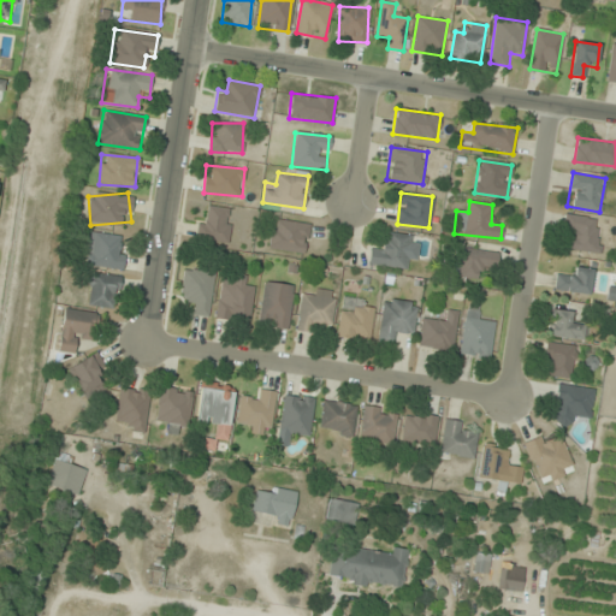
[(207,218),(199,217),(196,240),(227,243),(231,209),(208,207),(207,218)]
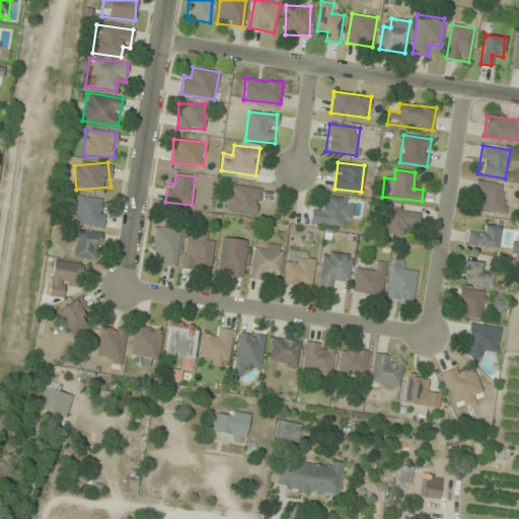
[(506,186),(477,181),(473,209),(502,213),(506,186)]
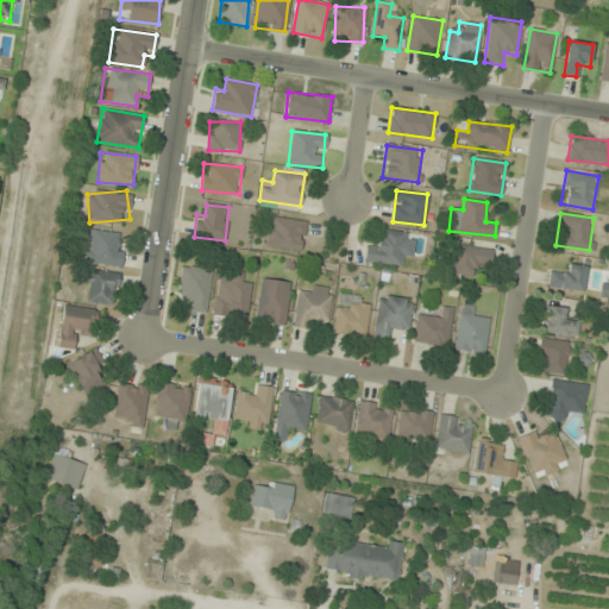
[(302,250),(306,221),(269,218),(267,246),(302,250)]
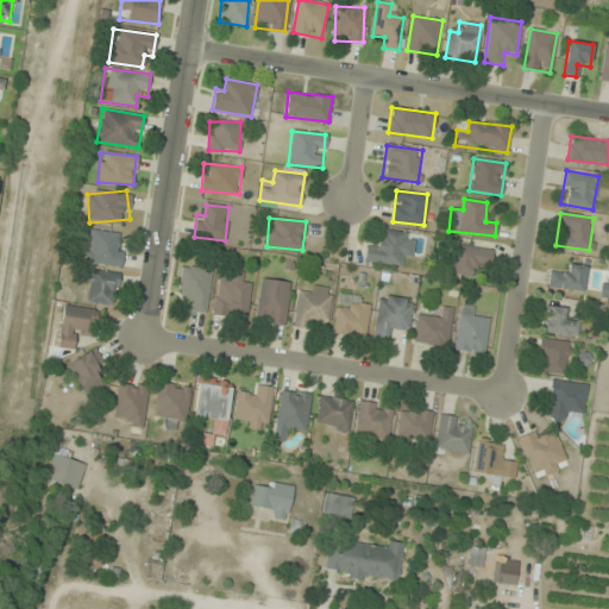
[(414,234),(381,230),(377,249),(366,246),(364,261),(399,267),(401,256),(410,257),(414,234)]
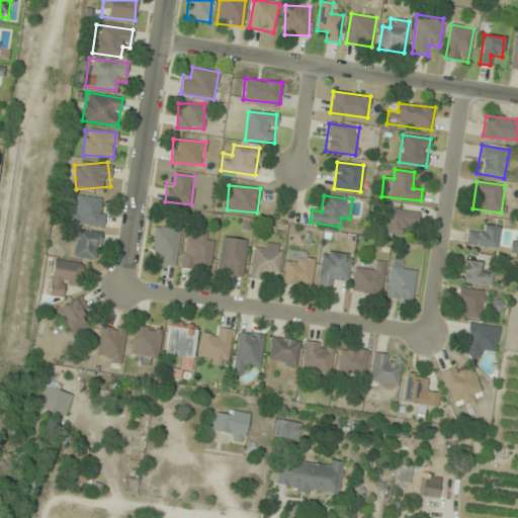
[(103,226),(104,198),(74,197),(73,225),(103,226)]
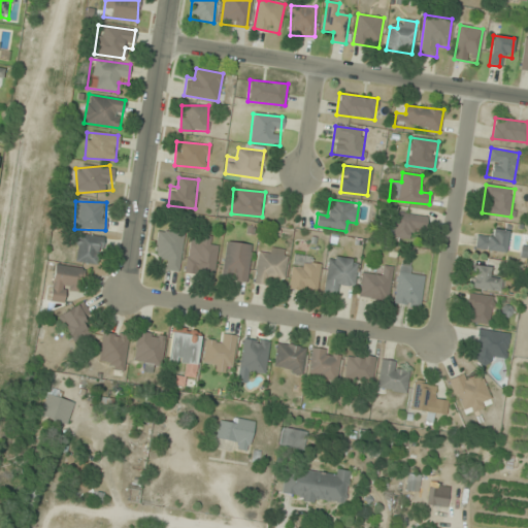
[(385,223),(383,235),(413,239),(414,229),(425,230),(427,218),(395,212),(394,224),(385,223)]
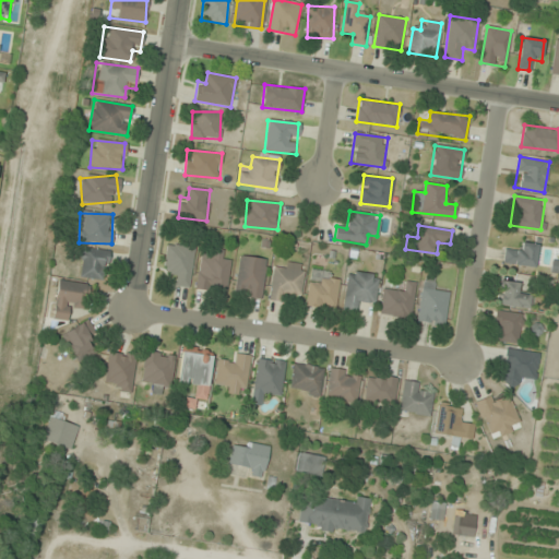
[(503,264),(534,268),(536,245),(515,242),(514,252),(504,251),(503,264)]
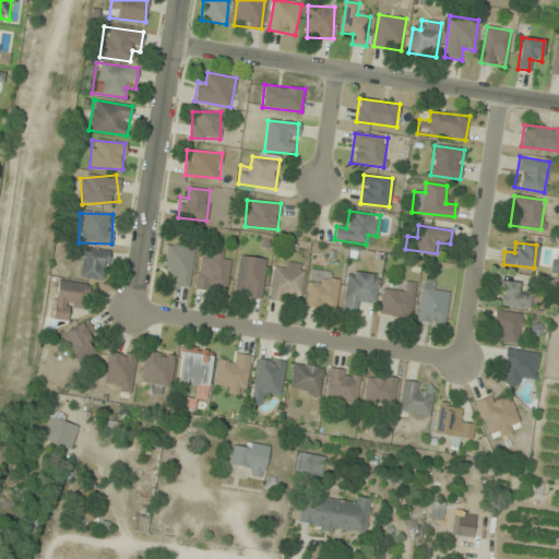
[(163,273),(176,274),(175,285),(189,287),(195,248),(167,244),(163,273)]
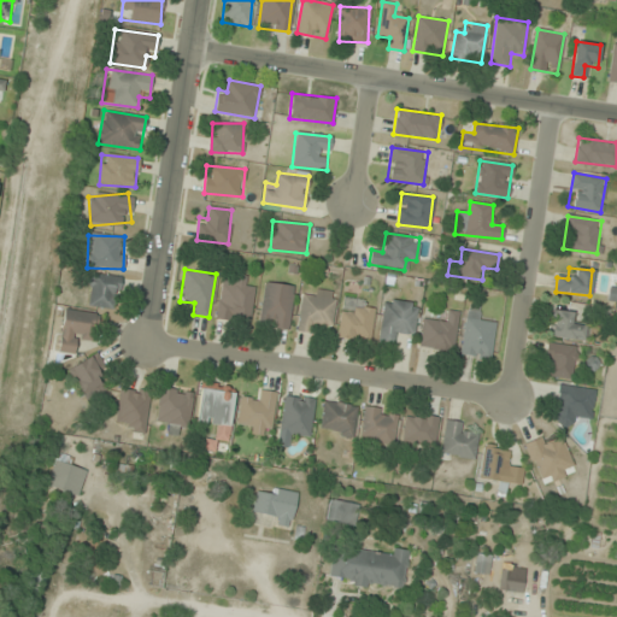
[(245,286),(246,276),(225,274),(219,318),(250,322),(253,287),(245,286)]
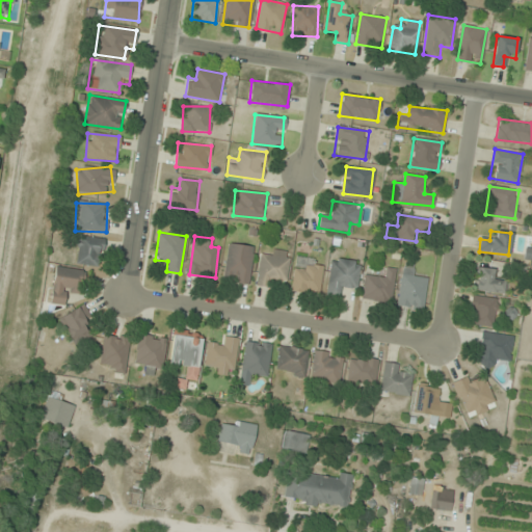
[(103,266),(103,238),(78,238),(78,266),(103,266)]
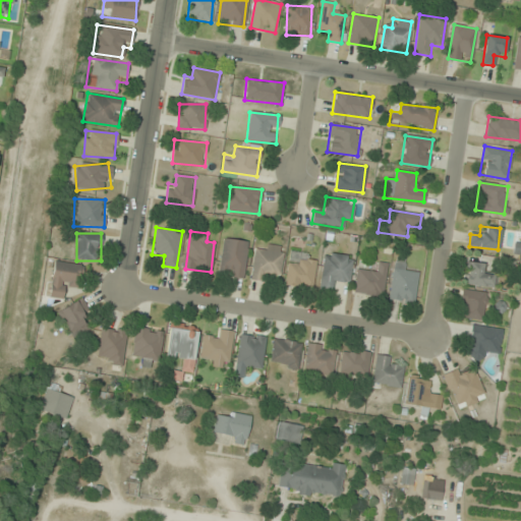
[(219,275),(242,278),(247,241),(223,238),(219,275)]
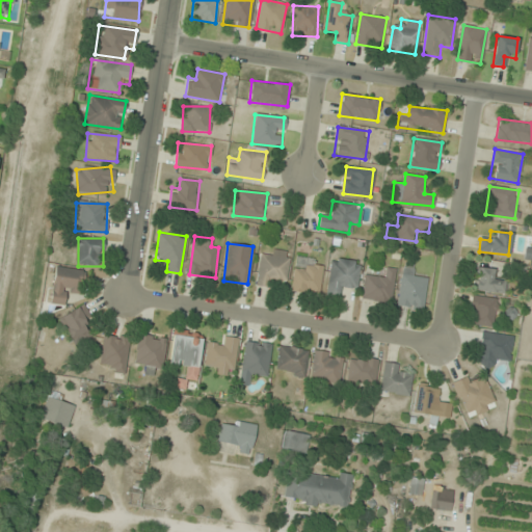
[(256,285),(273,288),(275,278),(285,281),(290,253),(271,249),(269,258),(261,257),(256,285)]
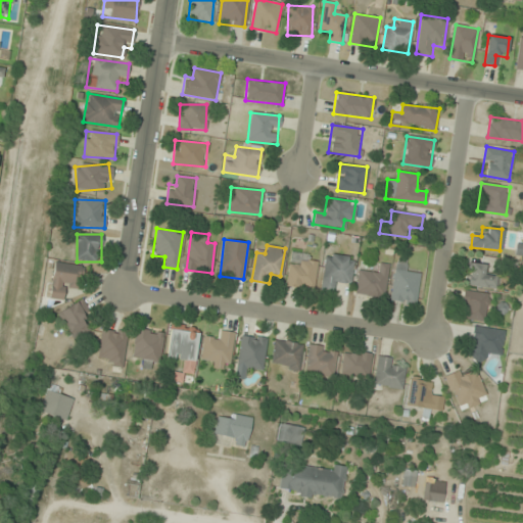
[(287,286),(314,289),(317,255),(290,252),(287,286)]
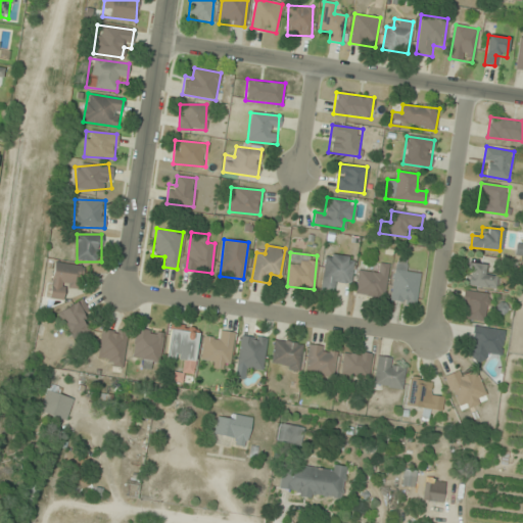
[(321,290),(335,292),(336,282),(350,284),(353,256),(325,254),(321,290)]
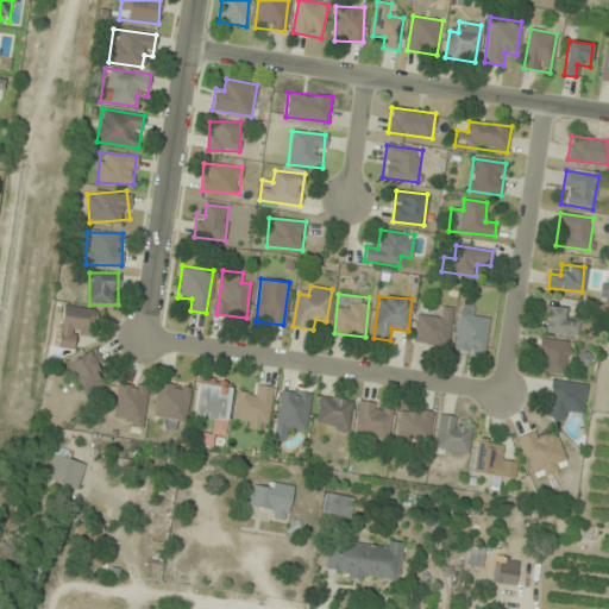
[(77,334),(93,337),(96,309),(63,305),(57,346),(75,349),(77,334)]
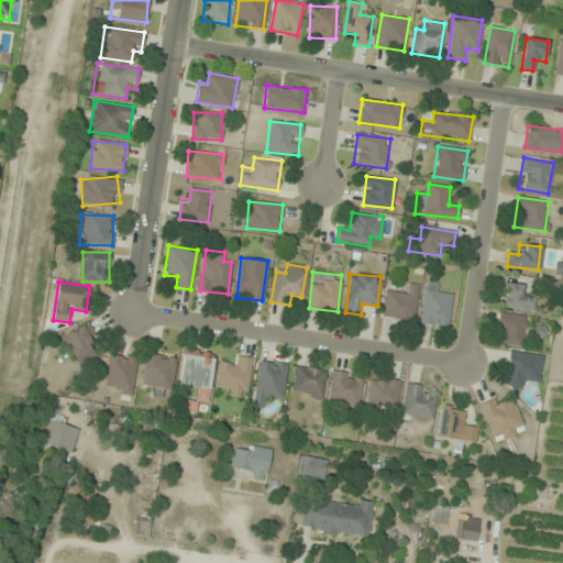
[(383,317),(415,319),(418,285),(408,284),(407,294),(385,291),(383,317)]
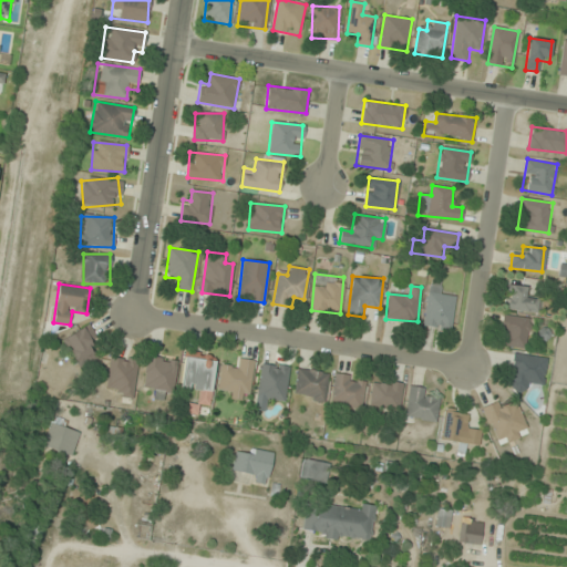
[(454,296),(442,295),(443,288),(429,286),(423,327),(451,330),(454,296)]
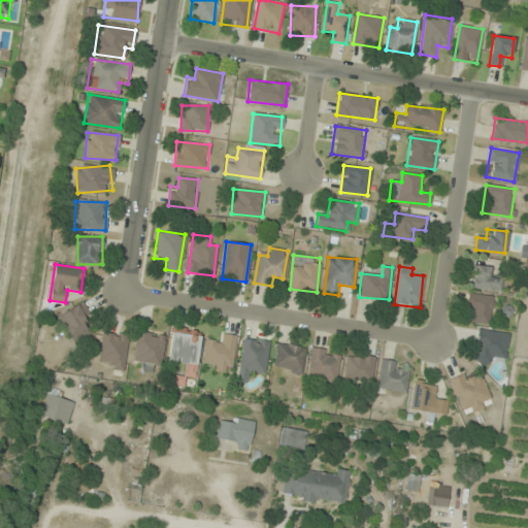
[(471,288),(499,291),(500,279),(490,278),(491,267),(472,266),(471,288)]
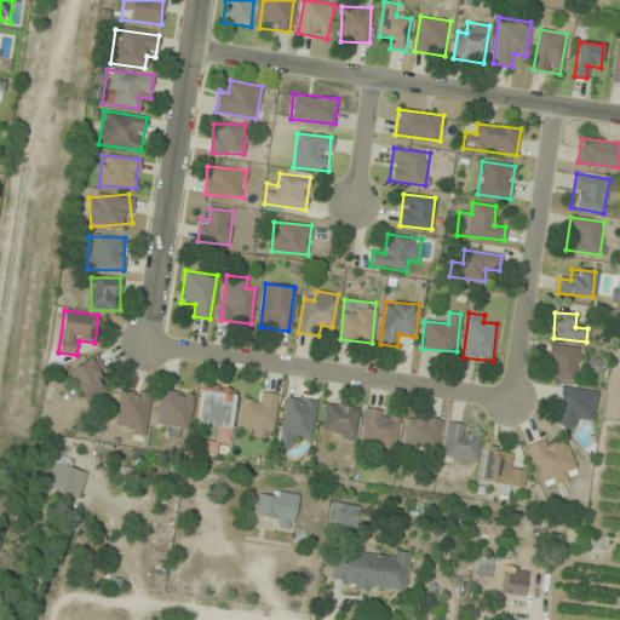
[(547,379),(578,380),(579,346),(549,346),(547,379)]
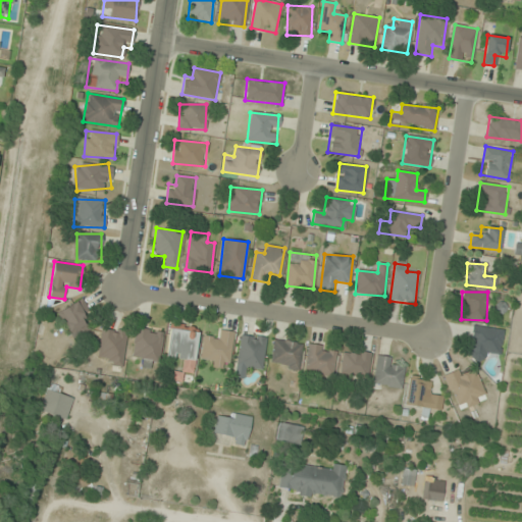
[(72,337),(93,324),(77,300),(57,313),(72,337)]
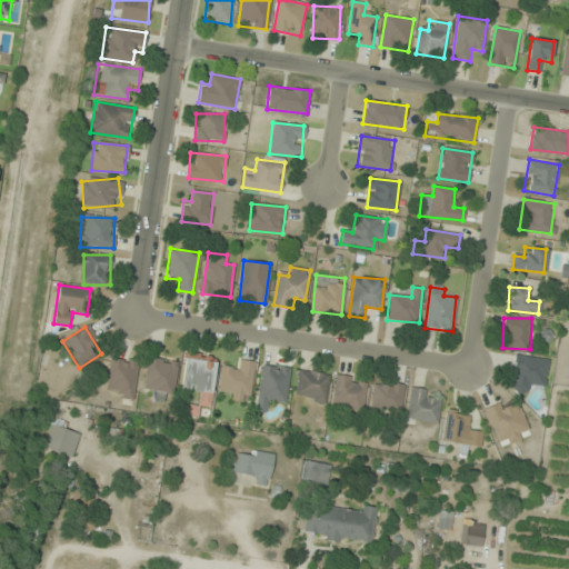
[(216,357),(185,353),(181,390),(201,392),(200,403),(210,405),(216,357)]
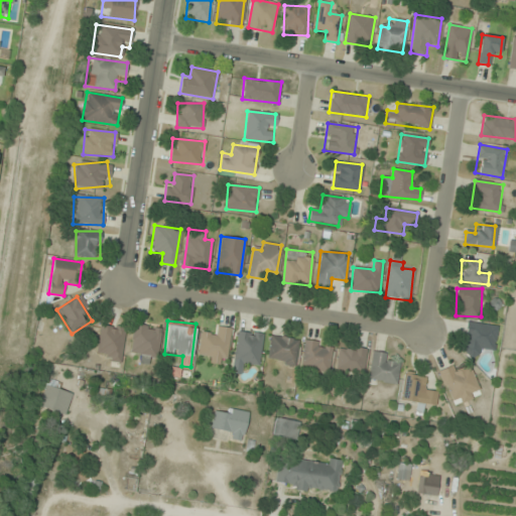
[(479,349),(500,351),(503,326),(467,321),(463,355),(478,357),(479,349)]
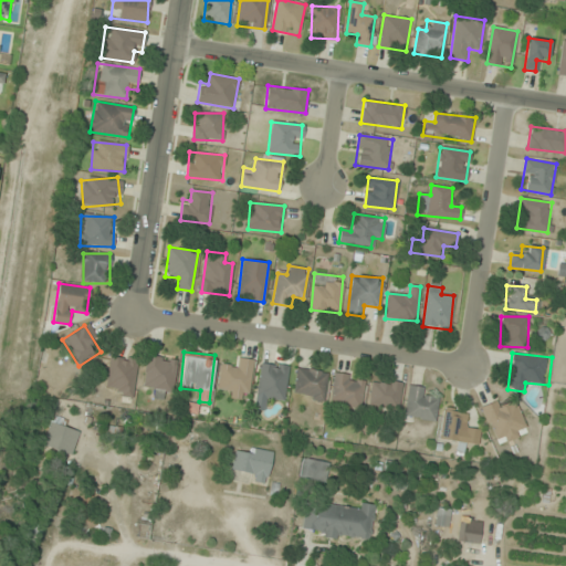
[(132,401),(137,359),(111,356),(106,387),(122,389),(121,400),(132,401)]
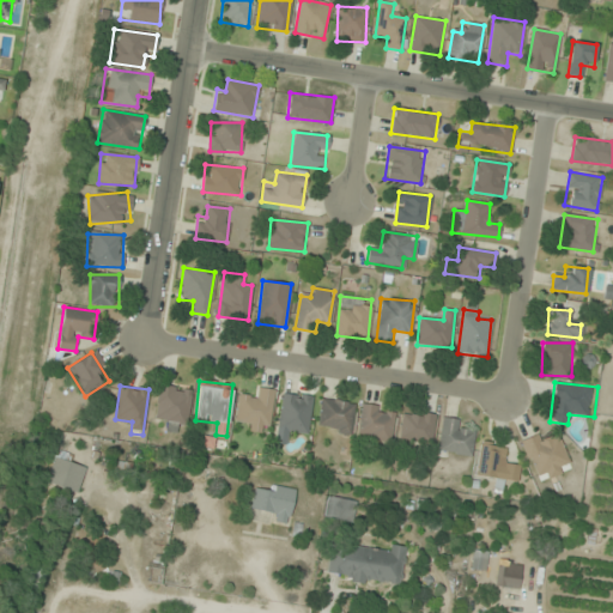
[(167,419),(165,430),(187,431),(189,388),(157,386),(156,419),(167,419)]
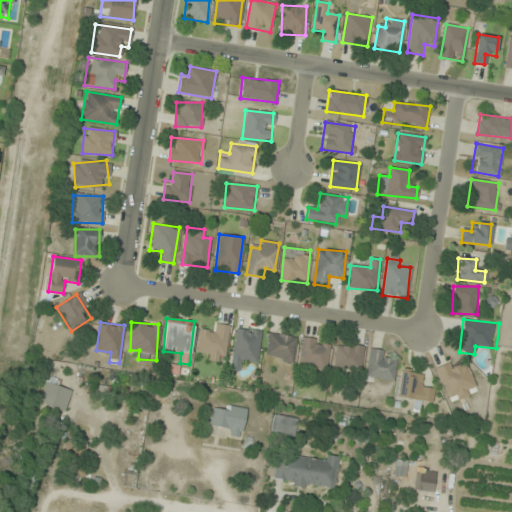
[(199,331),(197,357),(226,359),(228,325),(211,324),(210,331),(199,331)]
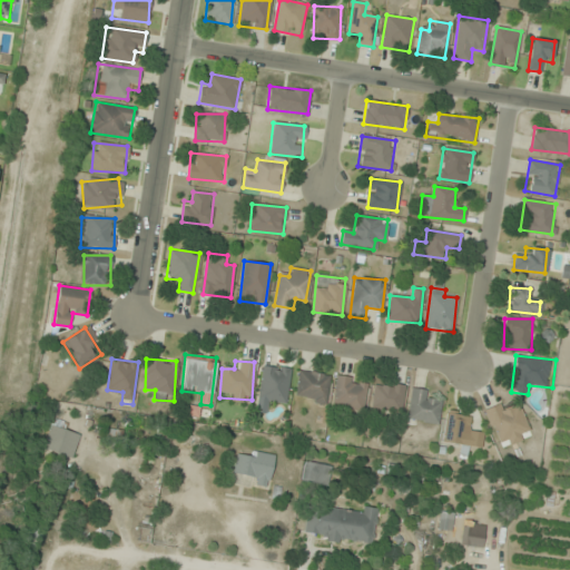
[(256,411),(266,412),(267,402),(286,404),(290,367),(262,364),(256,411)]
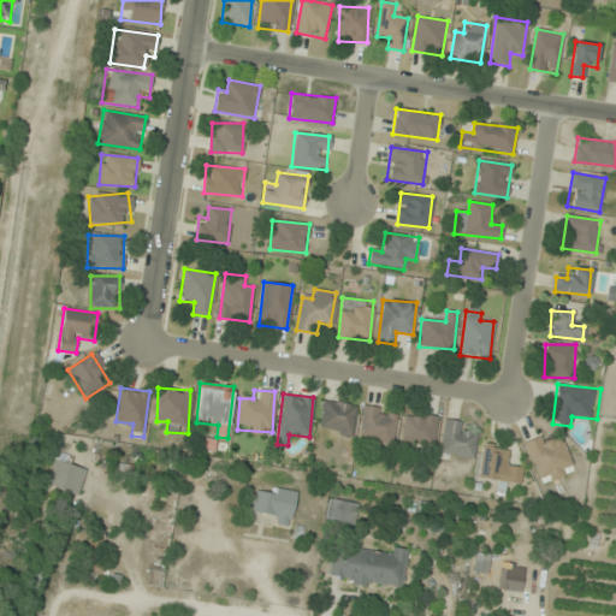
[(355,404),(323,402),(320,432),(353,436),(355,404)]
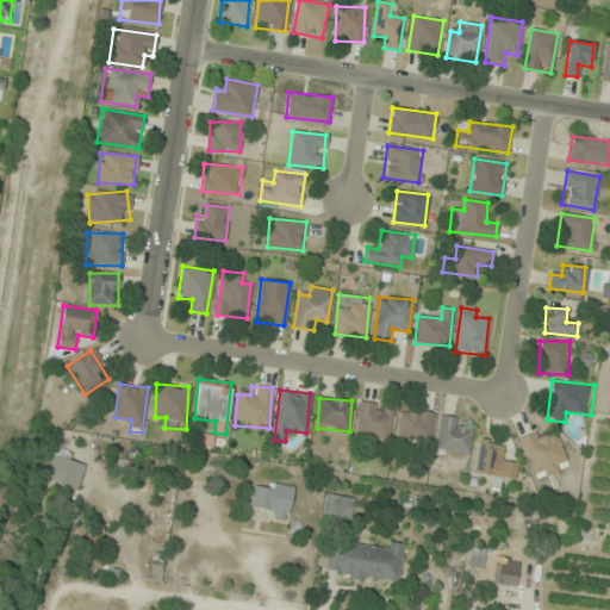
[(356,436),(391,437),(392,405),(359,404),(356,436)]
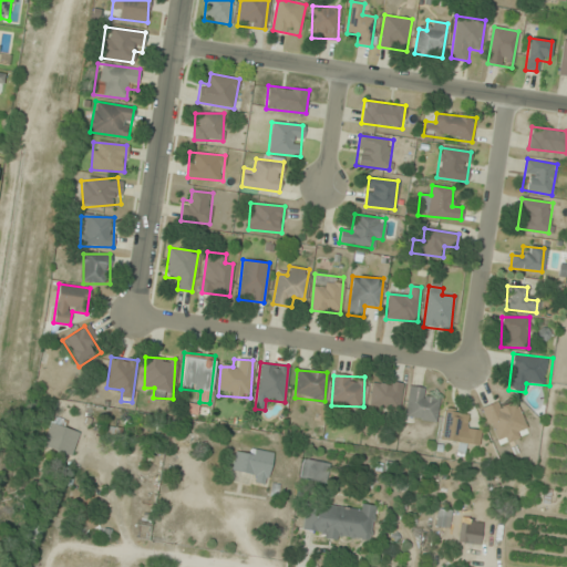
[(401,383),(371,381),(370,408),(399,410),(401,383)]
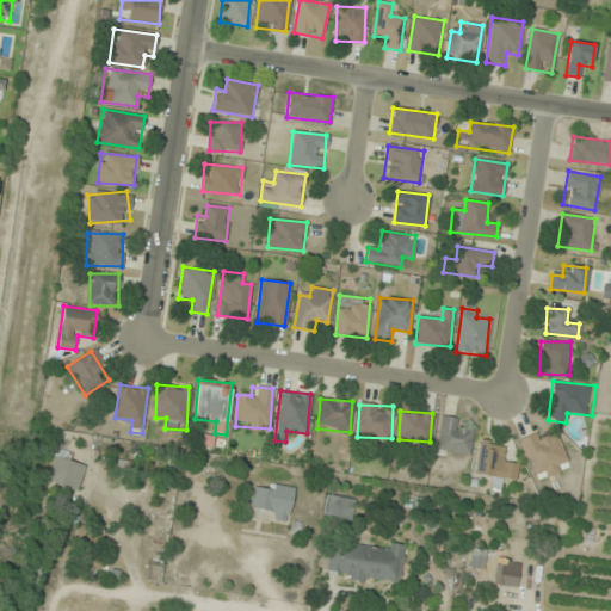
[(461,419),(439,418),(437,450),(470,454),(471,430),(461,429),(461,419)]
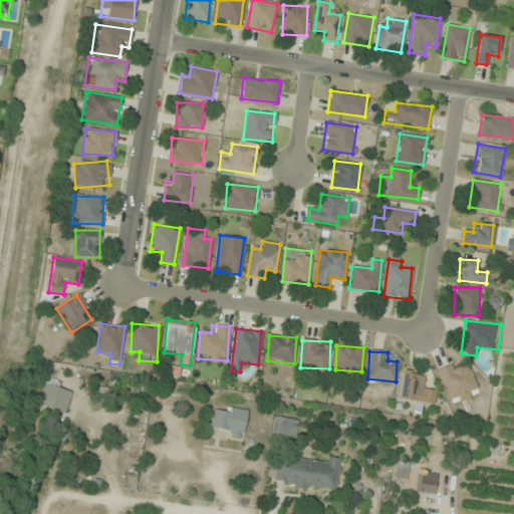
[(479,394),(469,366),(459,369),(456,362),(438,368),(450,404),(479,394)]
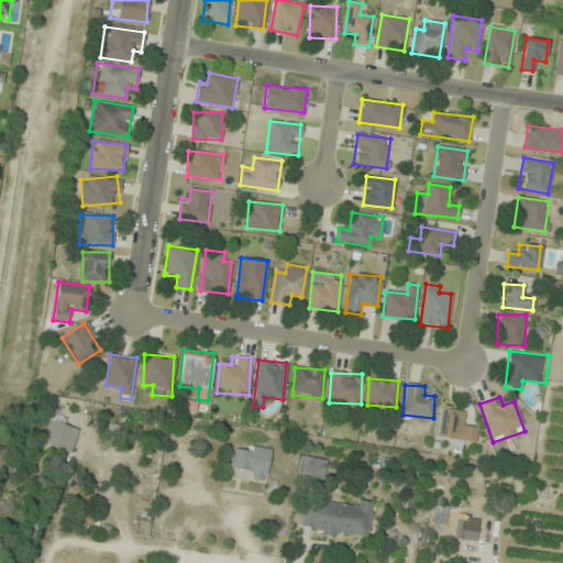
[(476,424),(465,423),(465,410),(439,409),(438,440),(475,441),(476,424)]
